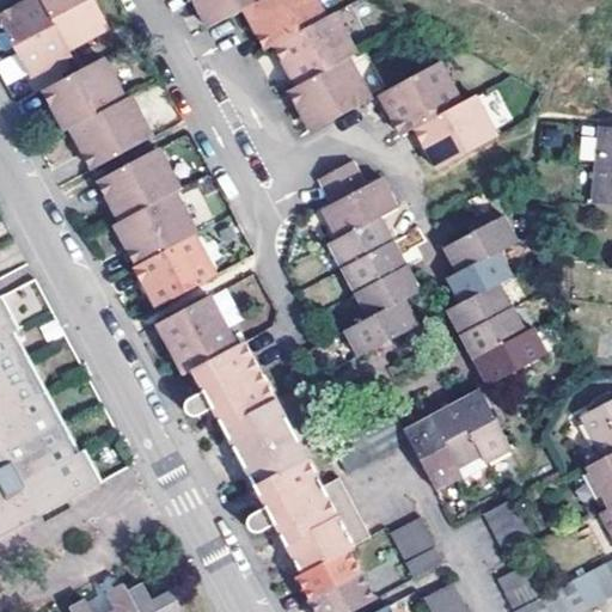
[(34,81),(74,60),(71,54),(42,0),(23,11),(1,22),(34,81)]
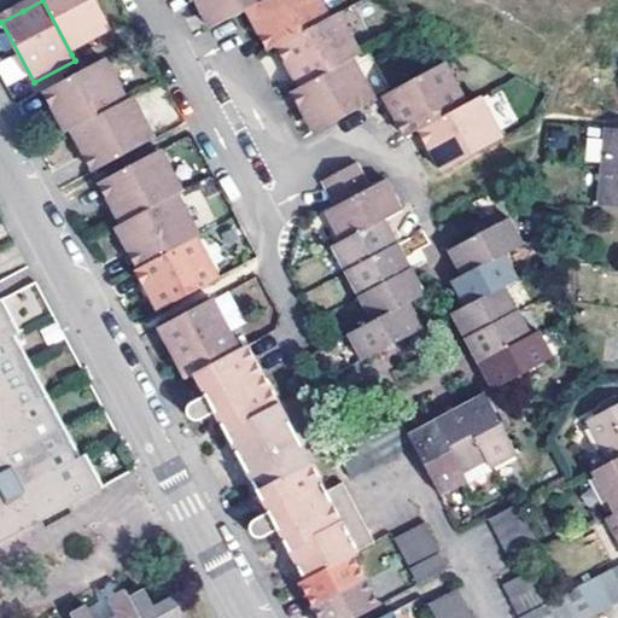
[(112,33),(95,0),(41,0),(42,0),(71,54),(112,33)]
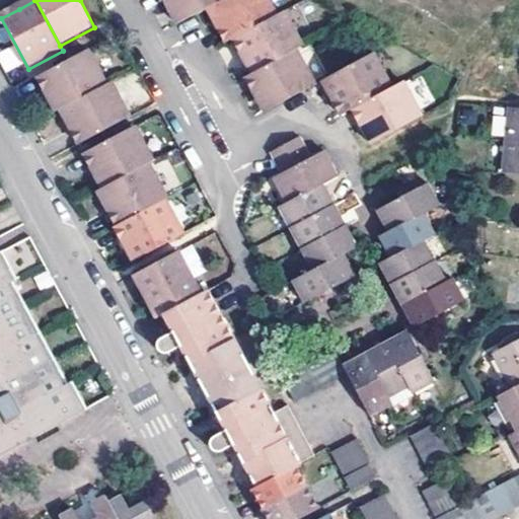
[(171,0),(173,3),(178,1),(181,6),(188,17),(210,6),(216,2),(219,0),(171,0)]
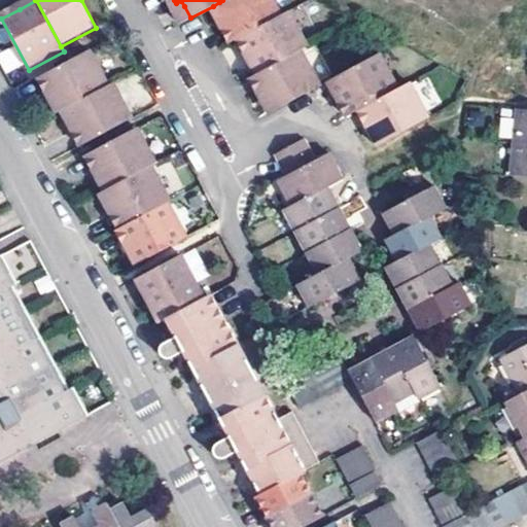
[(232,41),(239,37),(281,15),(273,0),(222,0),(219,2),(226,16),(229,22),(223,25),(232,41)]
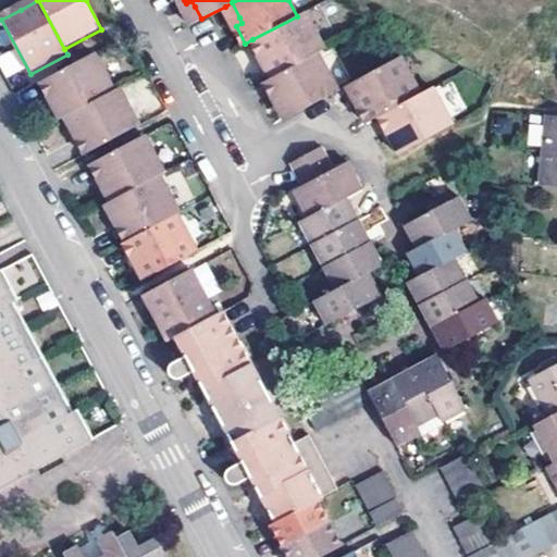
[(186,3),(195,22),(201,19),(195,7),(192,1),(186,3)]
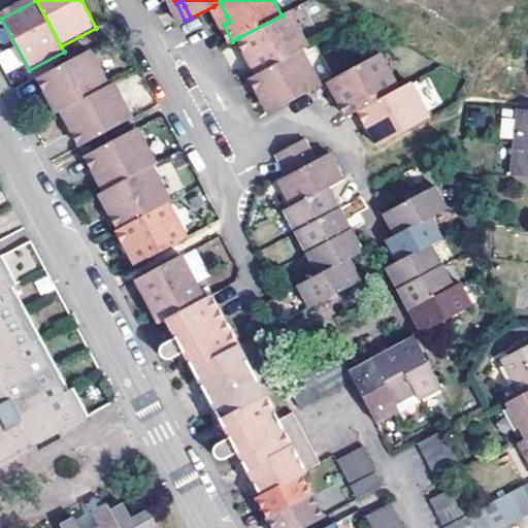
[(213,6),(224,25),(229,22),(227,17),(220,2),(213,6)]
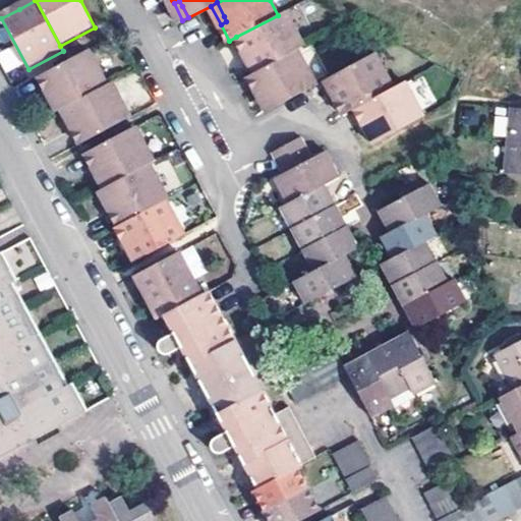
[(278,15),(236,37),(243,52),(248,50),(251,54),(258,69),(297,50),(304,46),(287,10),(278,15)]
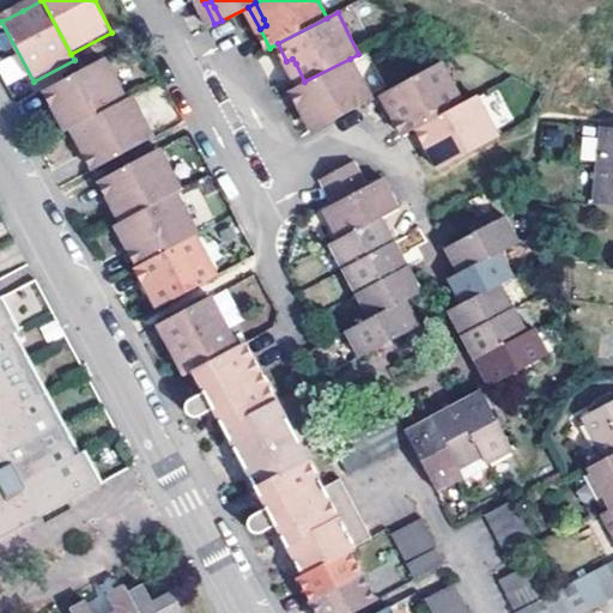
[(0,73),(4,82),(19,76),(12,55),(0,60),(0,73)]
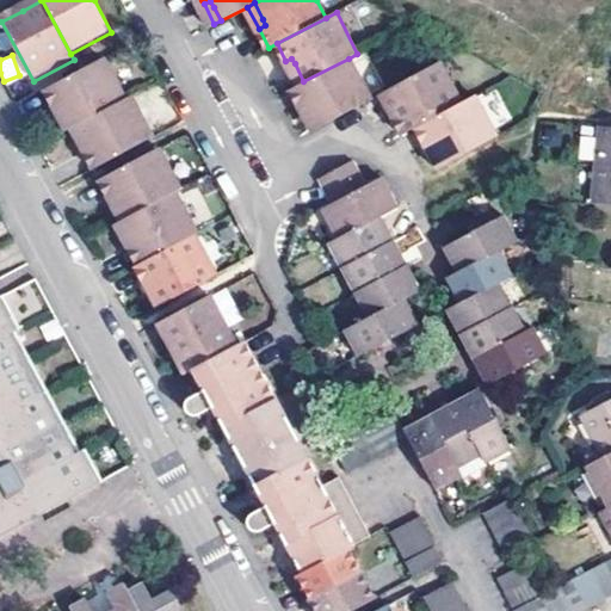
[(285,61),(297,85),(303,81),(295,63),(291,59),(285,61)]
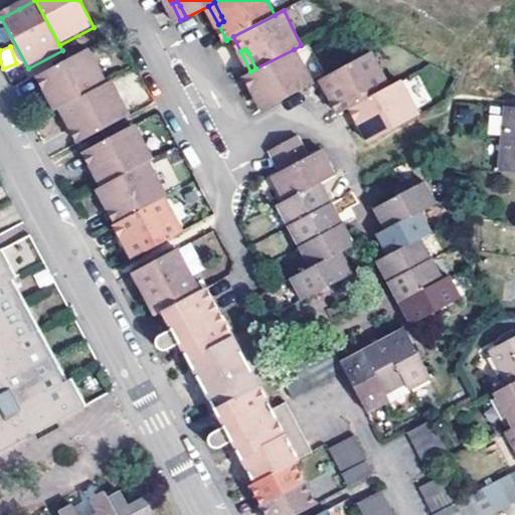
[(312,83),(294,49),(255,68),(250,71),(243,75),(251,91),(256,87),(260,92),(267,107),(312,83)]
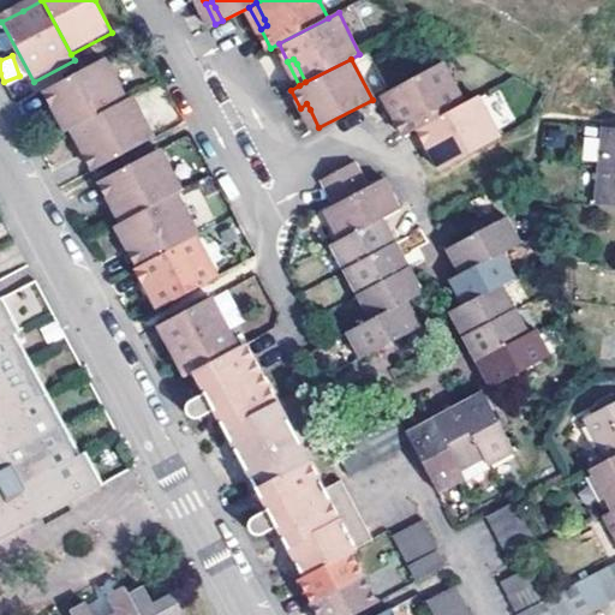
[(55,112),(64,107),(75,129),(79,126),(126,102),(105,60),(45,91),(55,112)]
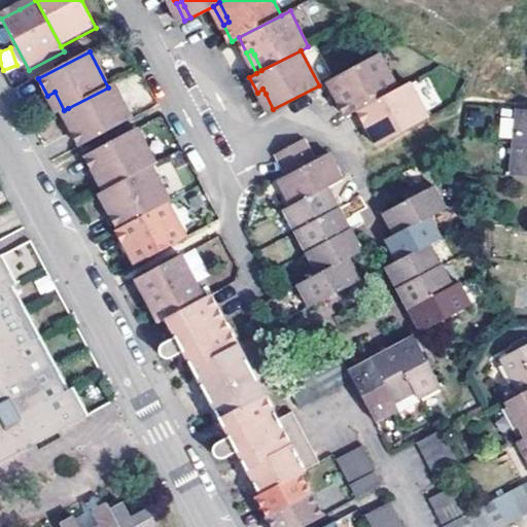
[(359,109),(399,89),(382,54),(334,78),(341,94),(344,99),(338,102),(346,116),(359,109)]
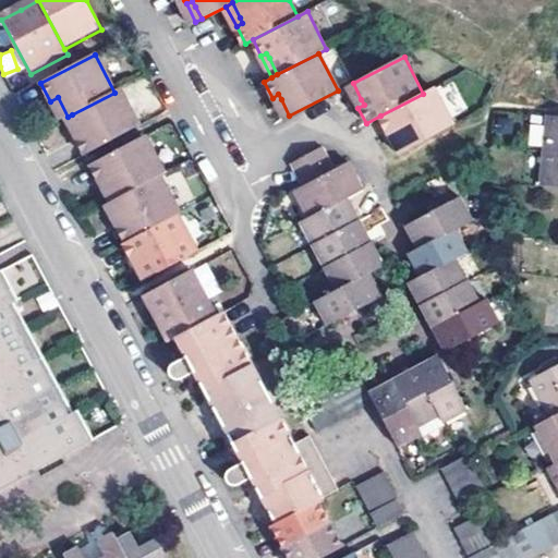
[(346,87),(358,108),(364,105),(361,99),(353,83),(346,87)]
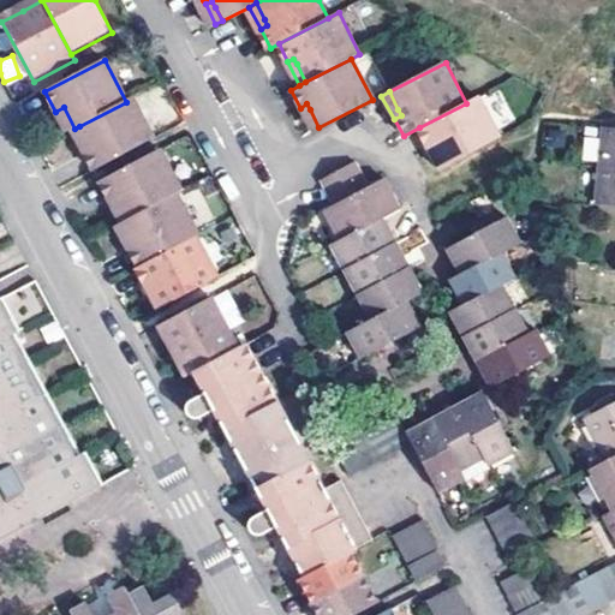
[(481,96),(466,103),(419,127),(429,144),(435,141),(437,145),(448,166),(501,137),(481,96)]
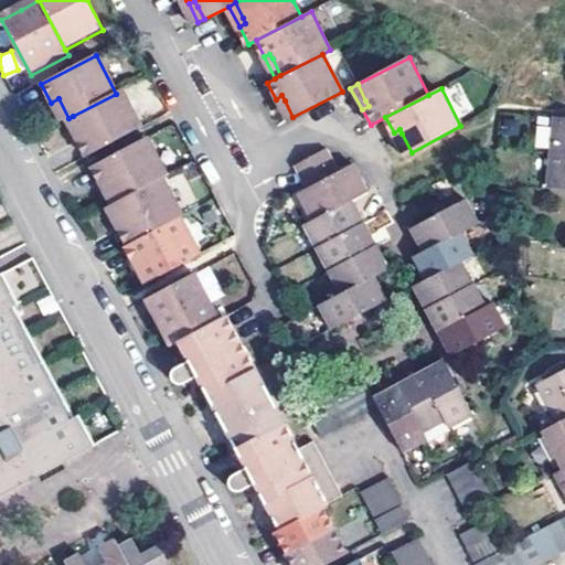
[(78,140),(88,157),(142,128),(123,91),(116,94),(73,116),(84,137),(78,140)]
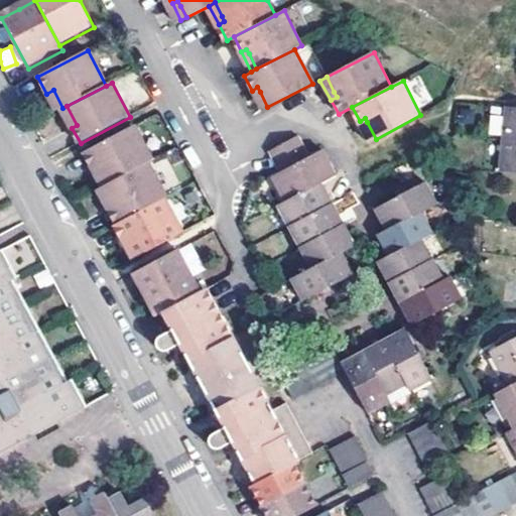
[(252,91),(262,111),(267,107),(260,92),(257,87),(252,91)]
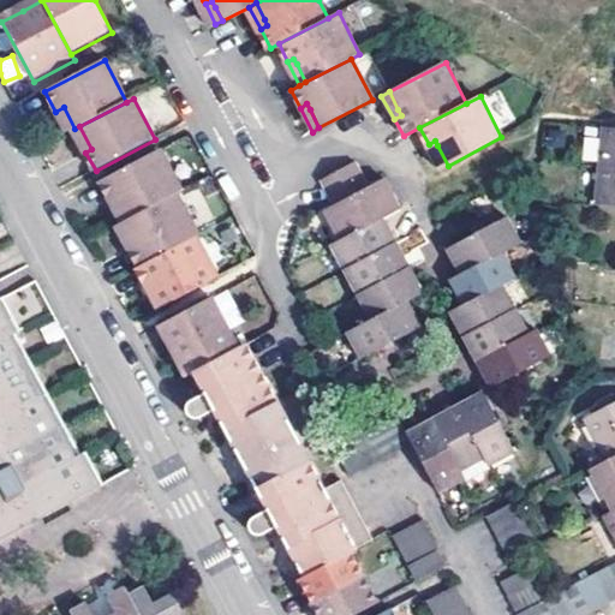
[(55,112),(66,133),(73,130),(75,129),(64,107),(55,112)]
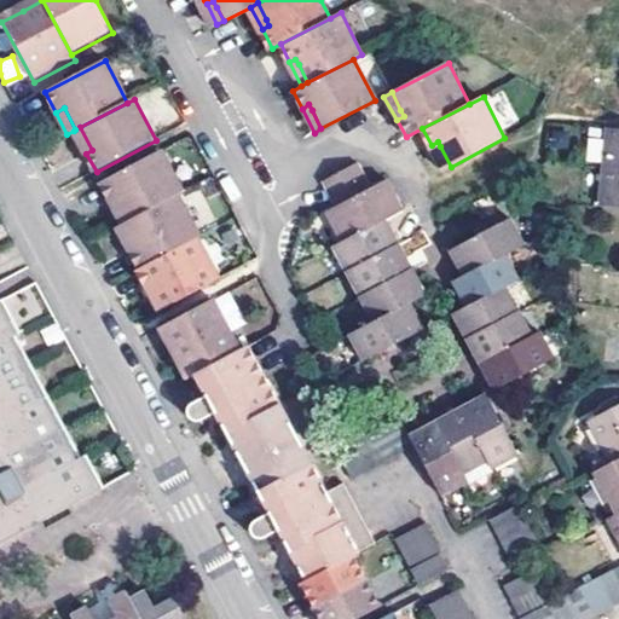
[(74,131),(86,154),(92,150),(80,127),(75,129),(74,131)]
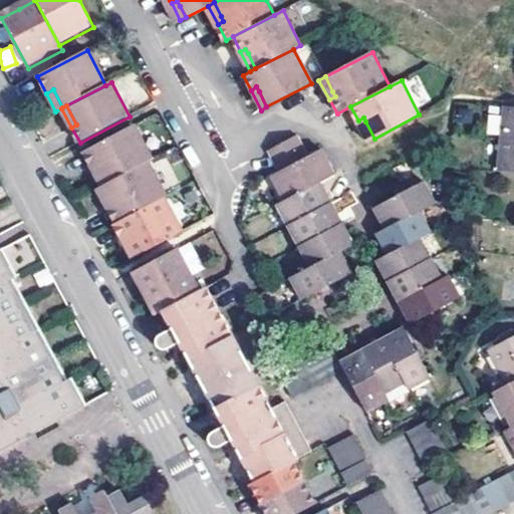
[(500,140),(513,140),(513,107),(504,106),(500,140)]
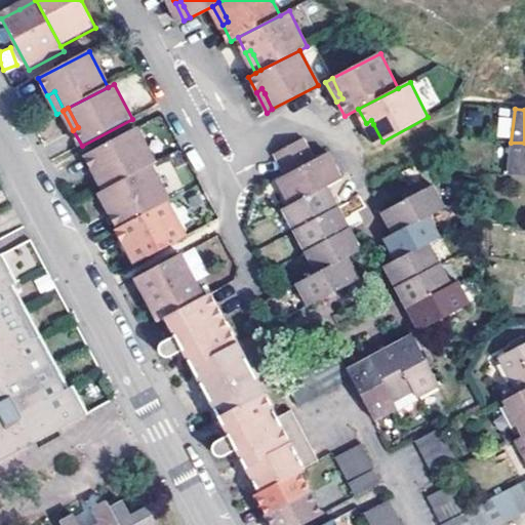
[(366,123),(376,145),(382,142),(373,124),(371,120),(366,123)]
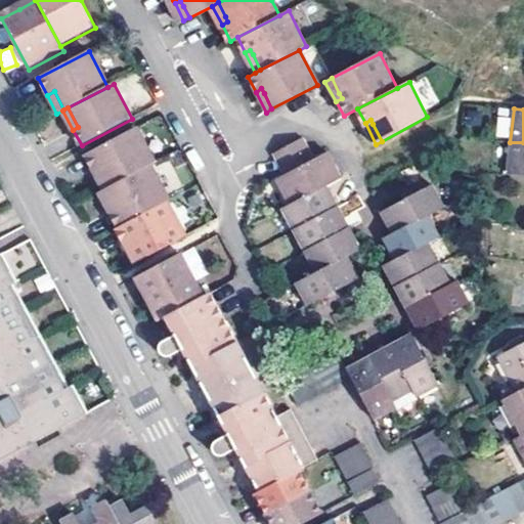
[(156,163),(137,127),(86,154),(94,169),(98,166),(110,187),(149,166),(156,163)]
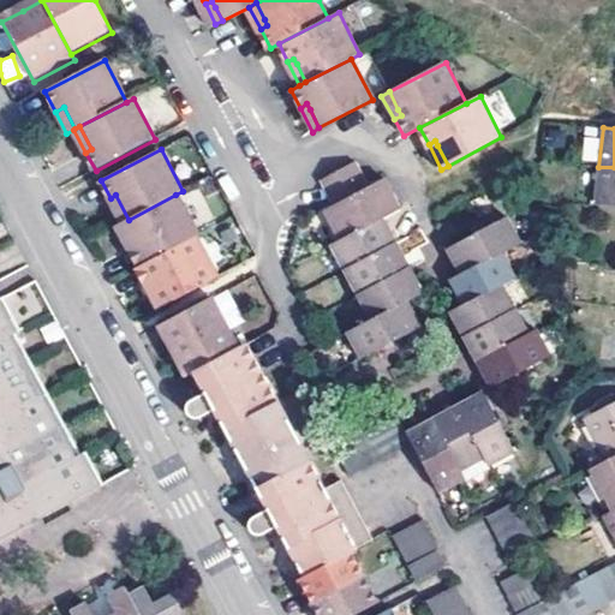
[(330,197),(358,181),(364,179),(356,163),(322,181),(330,197)]
